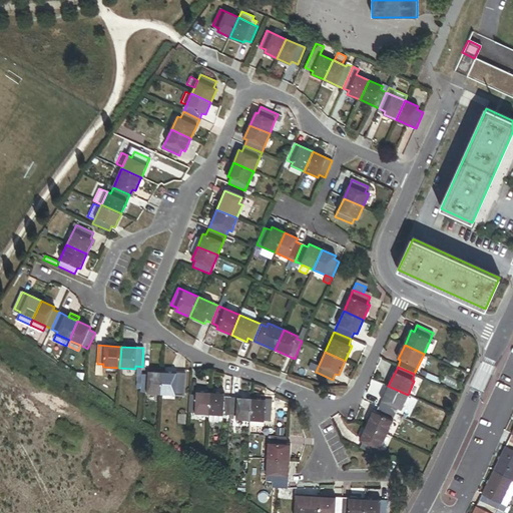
[(161,394),(162,373),(149,372),(148,375),(142,375),(141,393),(161,394)]
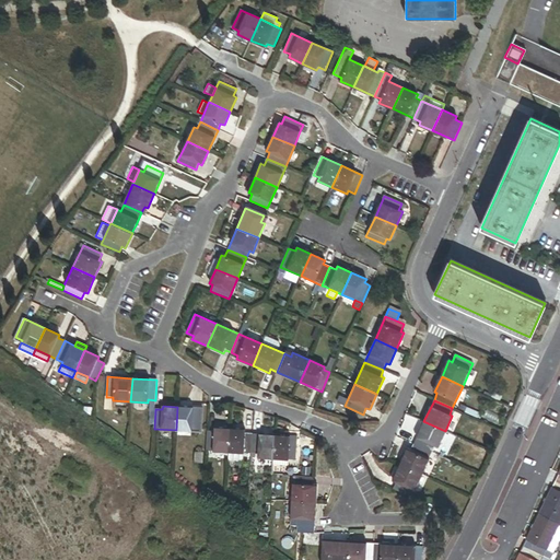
[(201,408),(177,407),(176,430),(200,432),(201,408)]
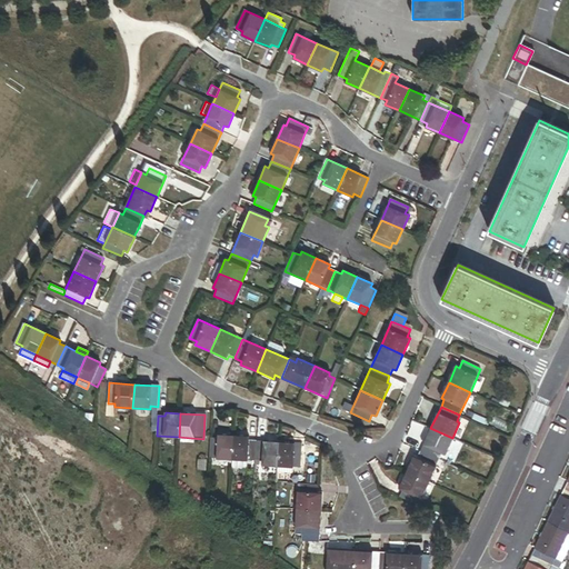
[(452,438),(430,428),(420,451),(439,460),(442,453),(445,455),(452,438)]
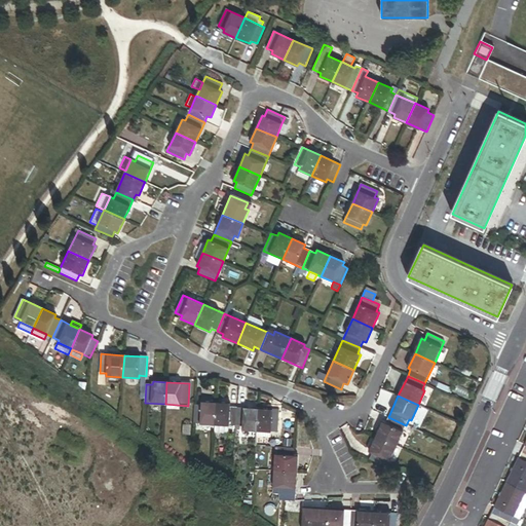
[(215,425),(216,404),(201,403),(201,406),(194,405),(193,424),(215,425)]
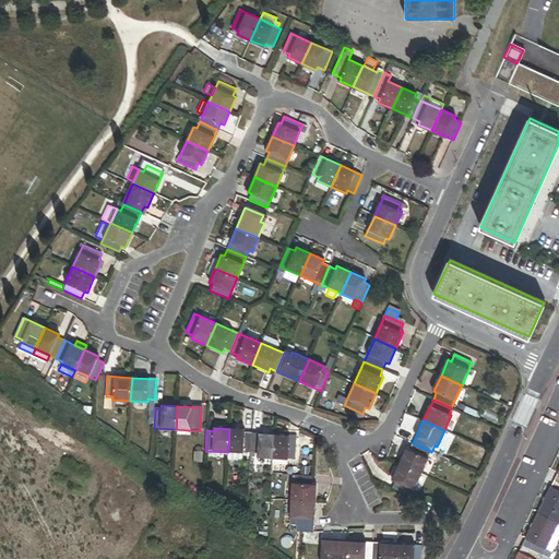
[(251,453),(252,433),(245,433),(245,430),(229,429),(228,452),(242,453),(251,453)]
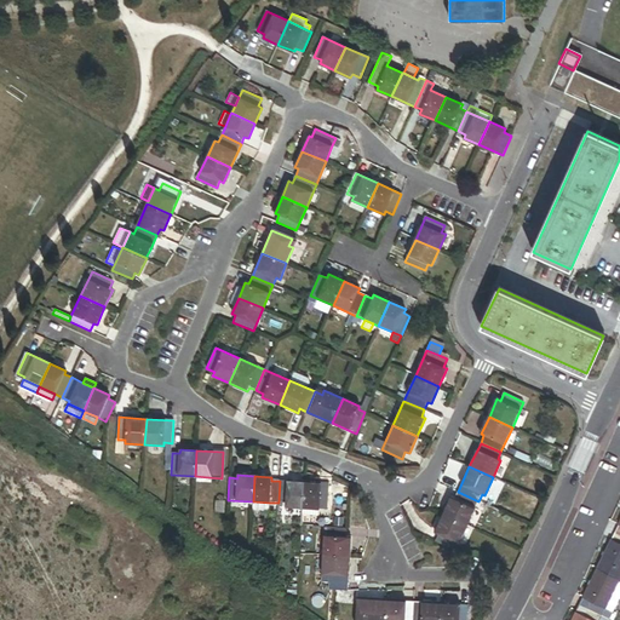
[(303,509),(304,482),(280,481),(279,503),(286,504),(286,507),(303,509)]
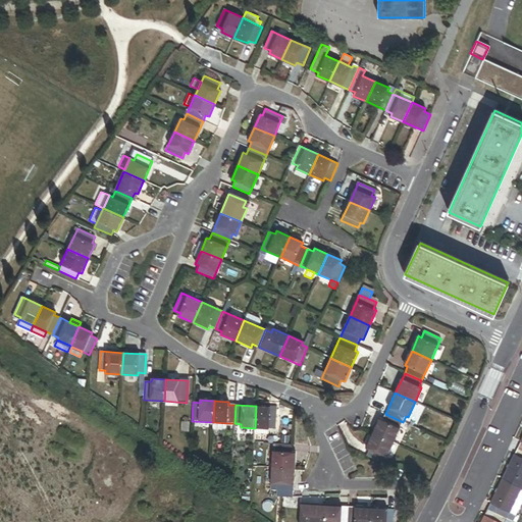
[(271,407),(256,406),(255,428),(268,428),(276,429),(277,411),(270,411),(271,407)]
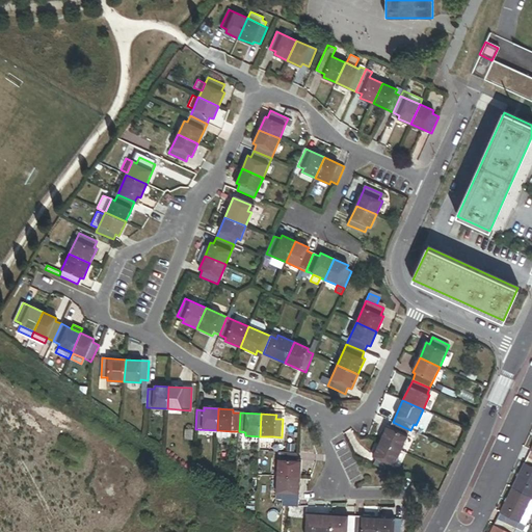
[(410,430),(393,422),(390,428),(388,427),(380,443),(401,451),(410,430)]
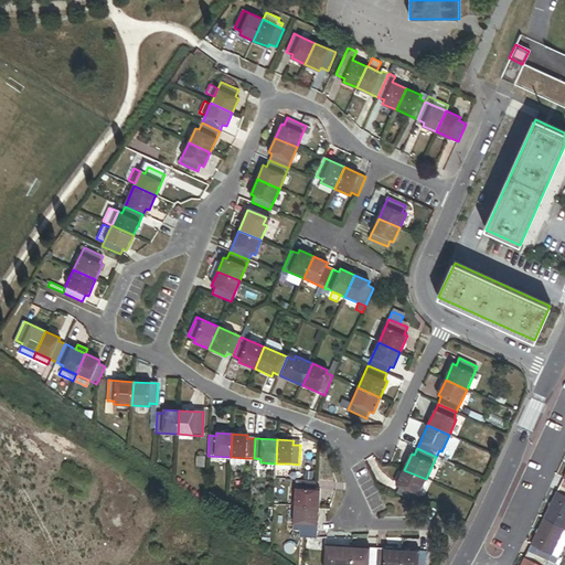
[(204,456),(196,456),(195,467),(204,467),(204,456)]
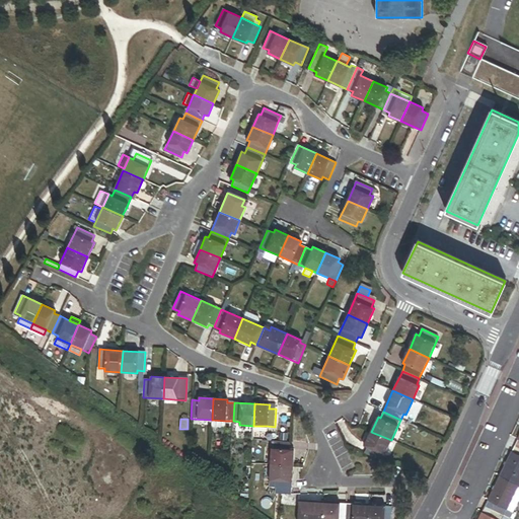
[(225,421),(212,420),(211,427),(225,428),(225,421)]
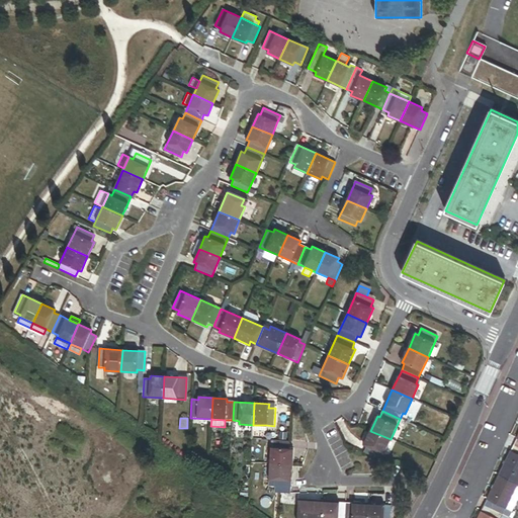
[(391,439),(370,431),(364,445),(366,446),(363,452),(380,460),(391,439)]
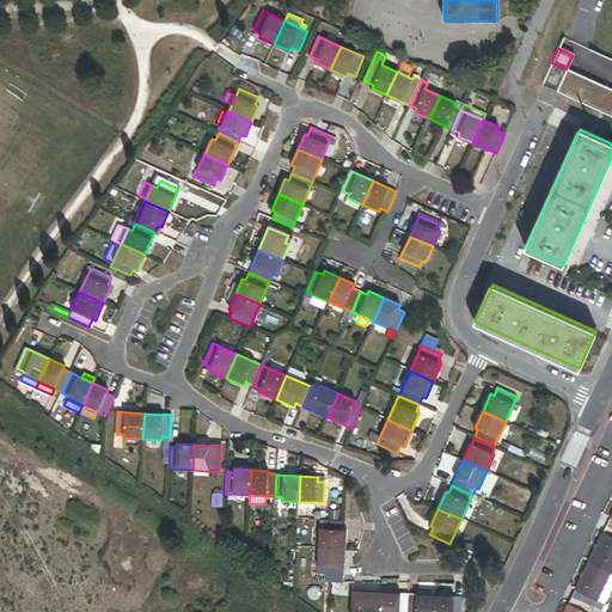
[(319,549),(346,550),(347,531),(343,531),(343,522),(320,521),(319,549)]
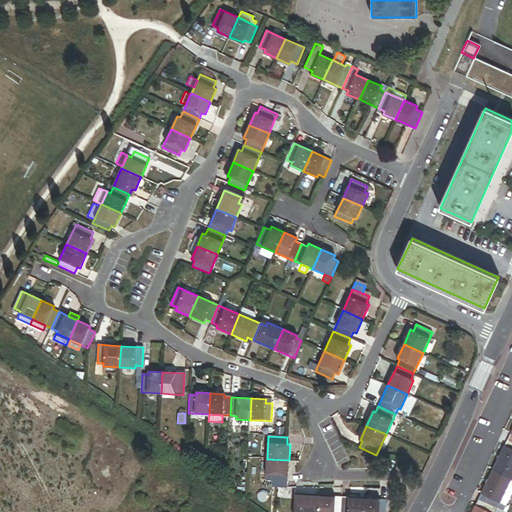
[(511,442),(507,440),(493,470),(511,479),(511,477),(511,442)]
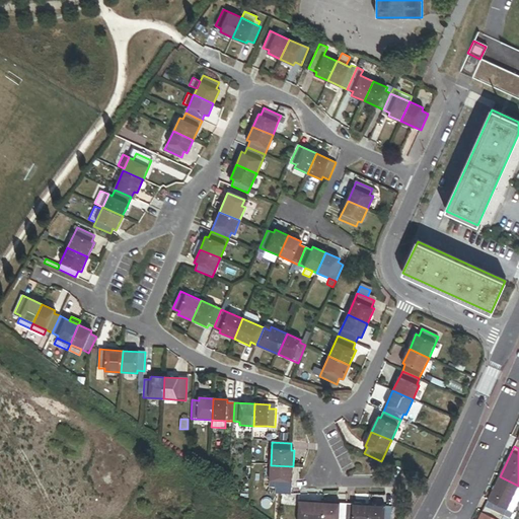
[(293,466),(271,465),(270,488),(275,488),(275,494),(291,495),(293,466)]
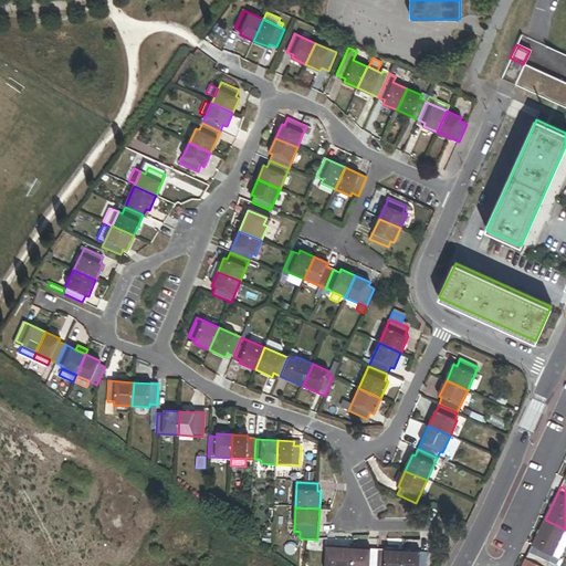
[(565,530),(545,520),(528,553),(549,563),(565,530)]
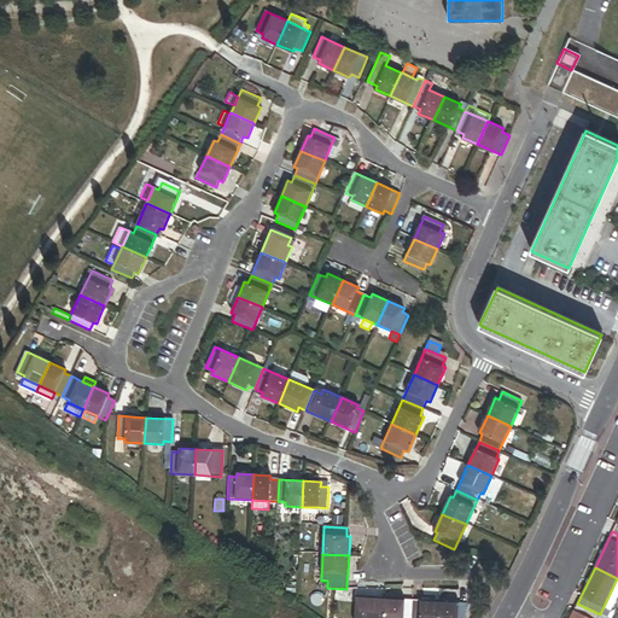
[(617,578),(600,614),(607,617),(606,617),(611,617),(613,613),(610,612),(617,595),(617,578)]
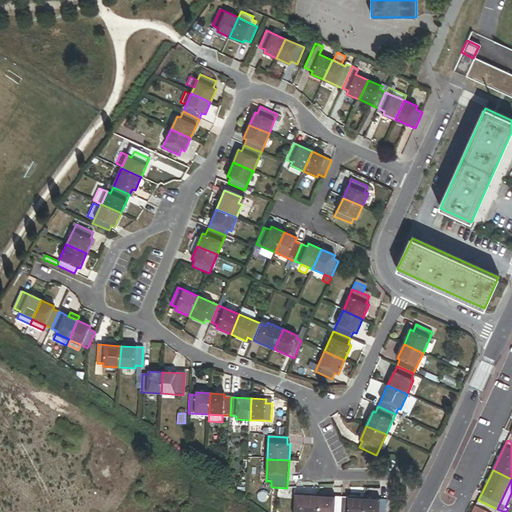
[(294,511),(317,511),(319,496),(295,495),(294,511)]
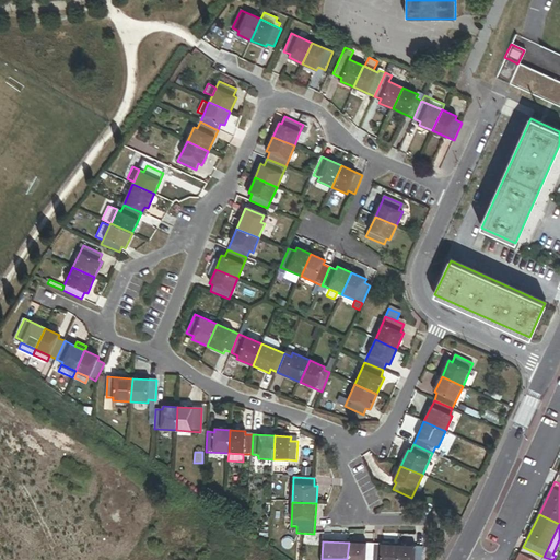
[(349,543),(347,559),(372,559),(374,545),(349,543)]
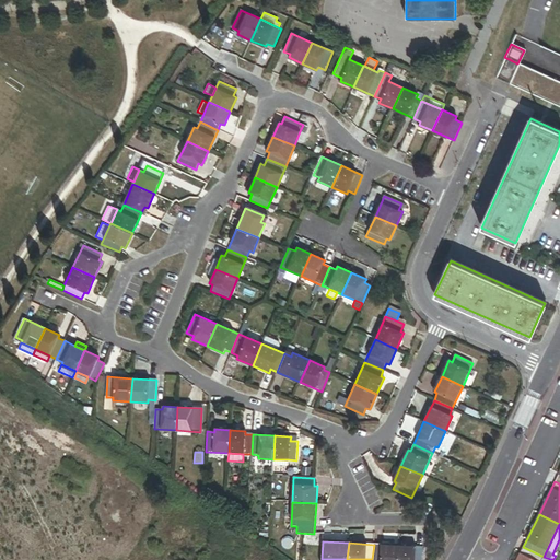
[(397,559),(398,546),(374,545),(372,559),(397,559)]
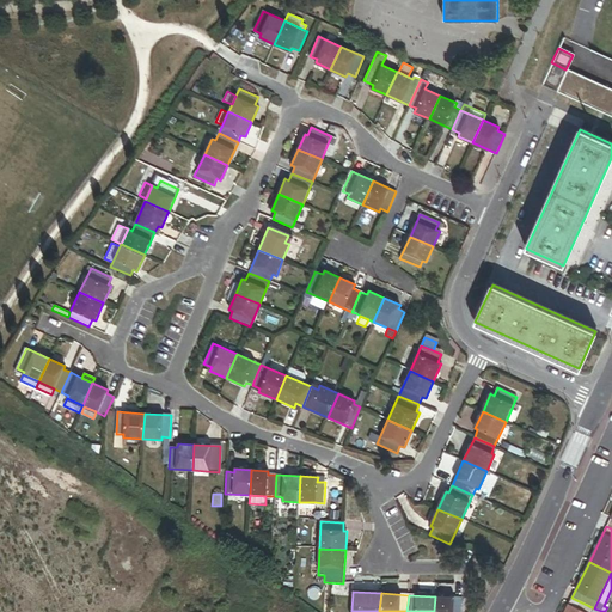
[(435,597),(434,611),(461,611),(463,598),(435,597)]
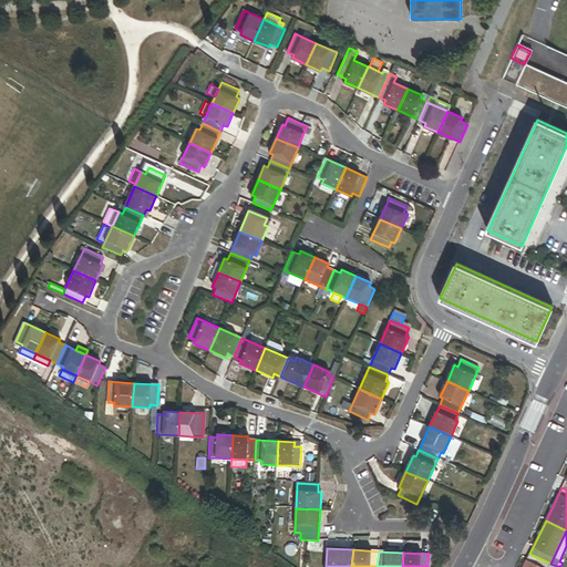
[(523,566),(548,566),(550,564),(529,554),(523,566)]
